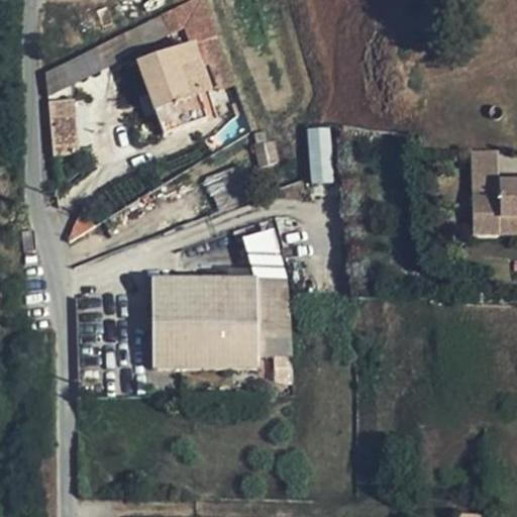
[(202,0),(194,0),(114,37),(123,57),(184,28),(190,45),(200,42),(216,89),(231,84),(202,0)]
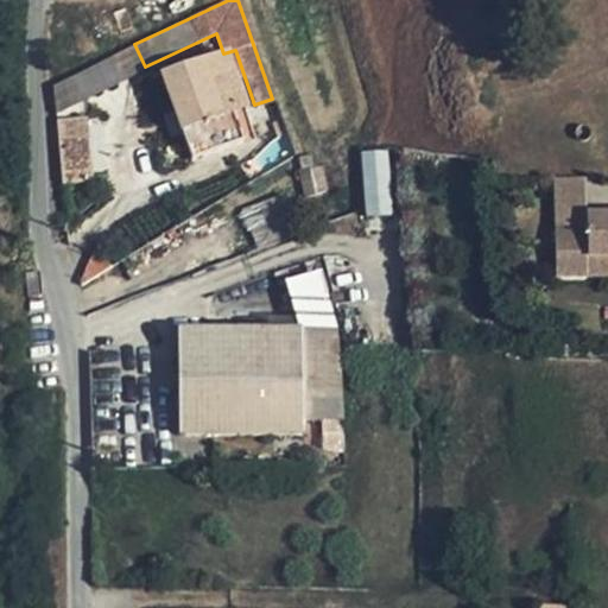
[(223,54),(158,76),(190,164),(241,146),(230,114),(242,109),(223,54)]
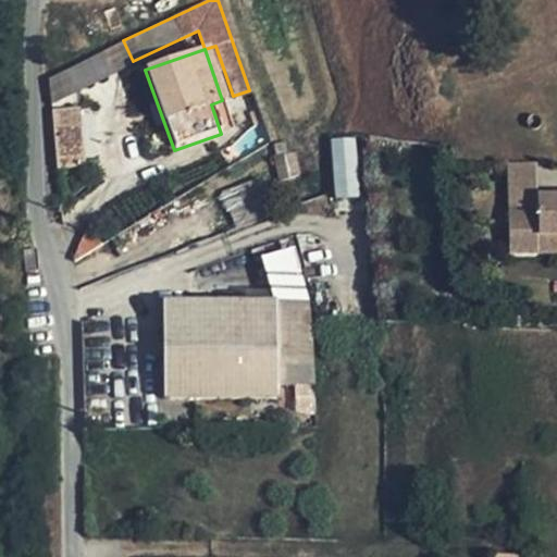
[(52,98),(112,78),(104,54),(45,74),(52,98)]
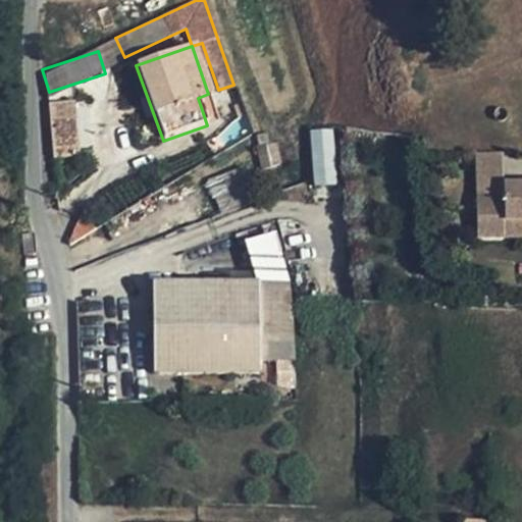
[(72,99),(49,101),(54,155),(76,153),(72,99)]
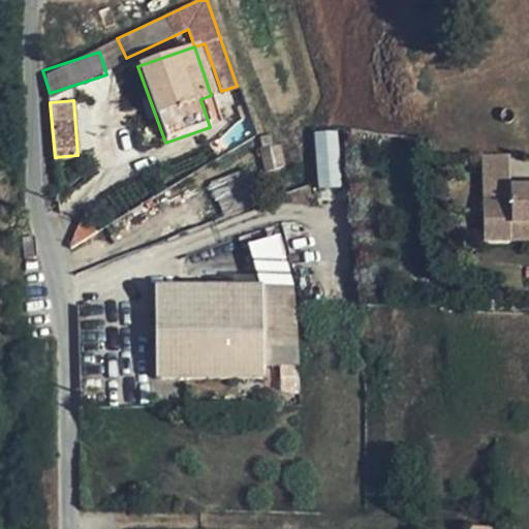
[(318,187),(342,185),(337,128),(314,130),(318,187)]
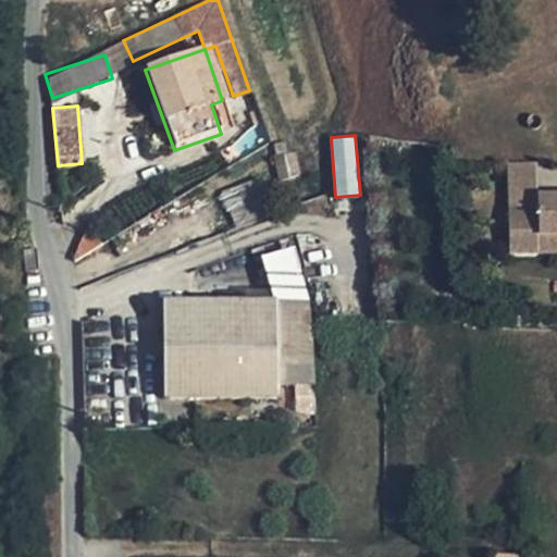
[(292,148),(272,153),(280,177),(299,172),(292,148)]
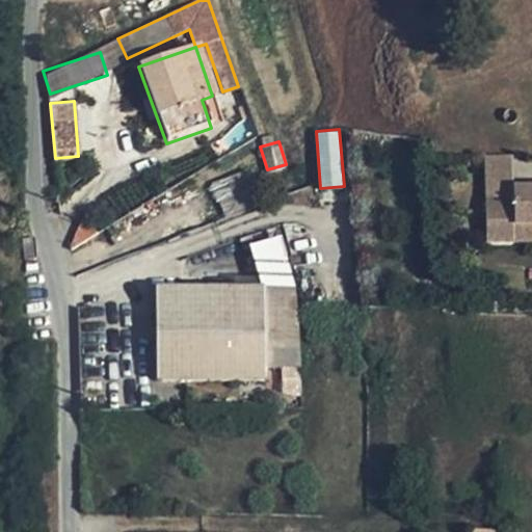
[(482,204),(510,203),(509,159),(482,159),(482,204)]
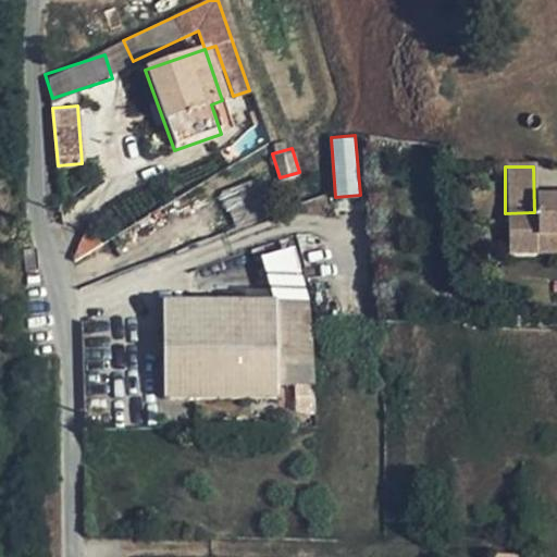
[(556,199),(534,200),(534,212),(505,213),(506,256),(554,255),(554,237),(556,236),(556,199)]
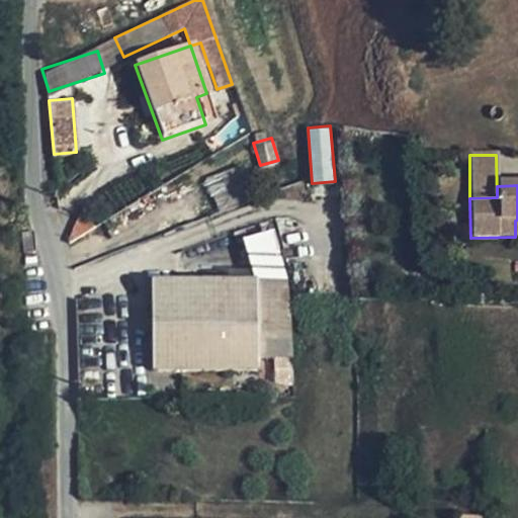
[(260,275),(153,273),(153,369),(258,370),(259,354),(260,275)]
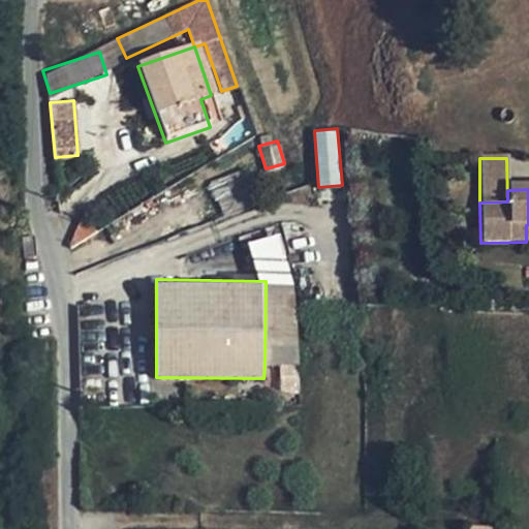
[(266,281),(265,362),(297,362),(298,282),(266,281)]
